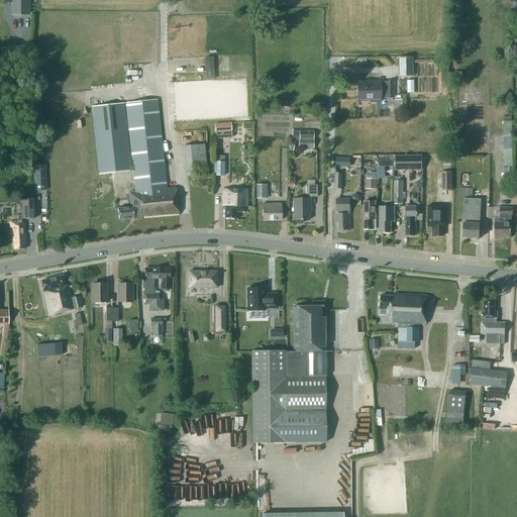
[(29,0),(12,0),(13,5),(10,5),(11,16),(30,16),(29,0)]
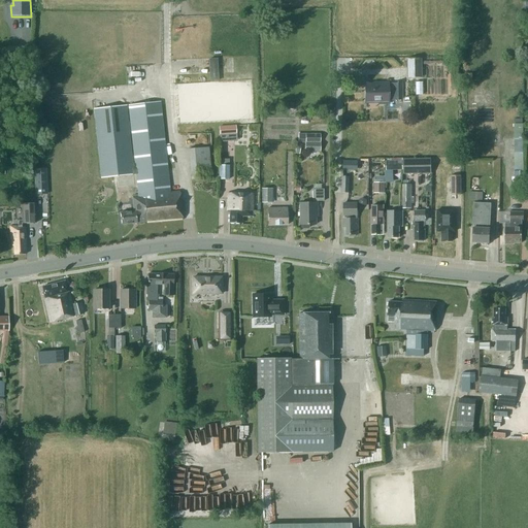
[(421,77),(421,59),(406,59),(406,77),(421,77)]
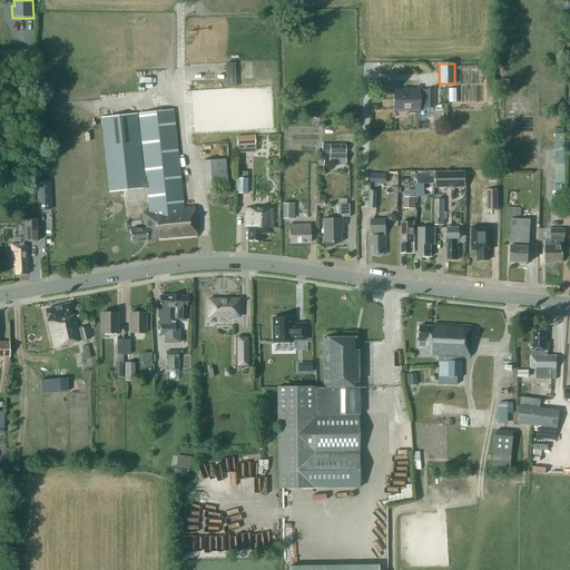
[(432,107),(431,90),(422,90),(422,91),(418,91),(418,89),(408,90),(408,92),(393,92),(393,110),(409,110),(409,111),(418,111),(418,107),(424,107),(424,108),(432,107)]
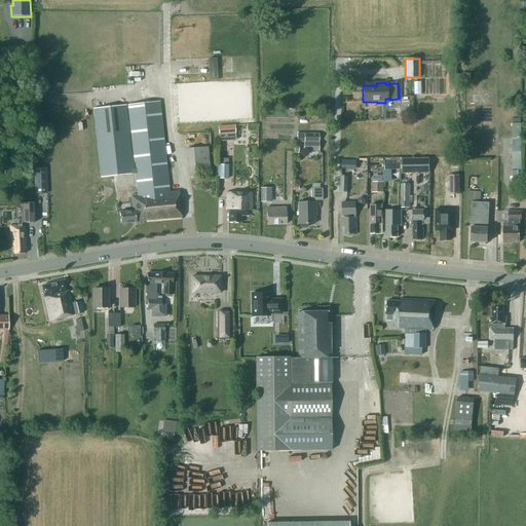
[(119,212),(120,224),(136,223),(145,222),(145,223),(181,219),(178,191),(168,192),(159,102),(127,105),(134,168),(133,168),(125,105),(92,109),(100,178),(135,174),(137,195),(130,196),(132,210),(119,212)]
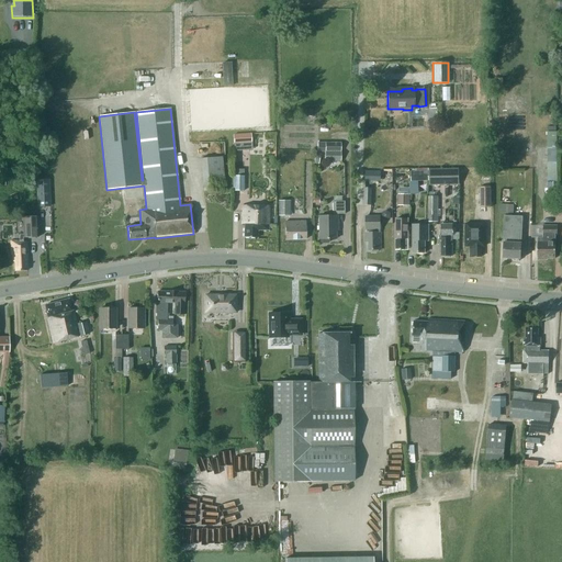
[(233,135),(234,149),(251,148),(251,134),(233,135)]
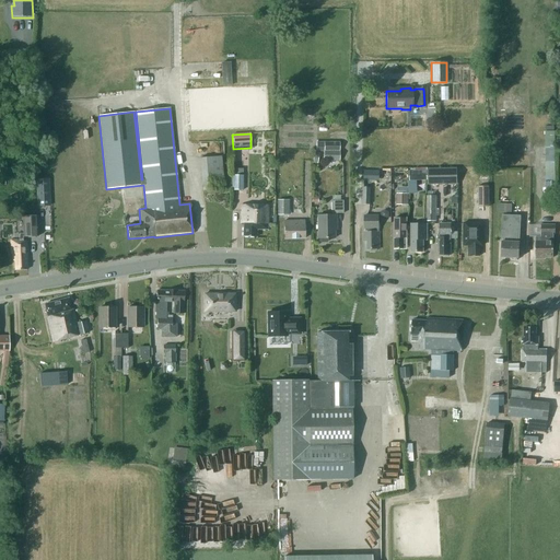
[(322,161),(339,161),(339,142),(319,142),(319,151),(322,151),(322,161)]
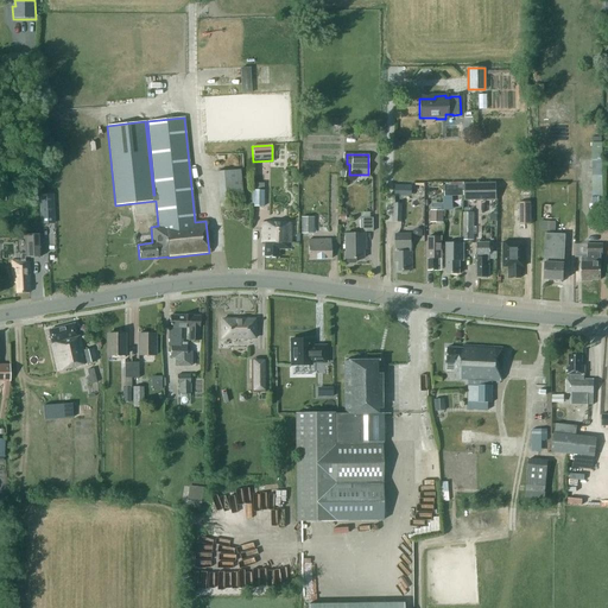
[(593,163),(593,211),(603,211),(602,163),(593,163)]
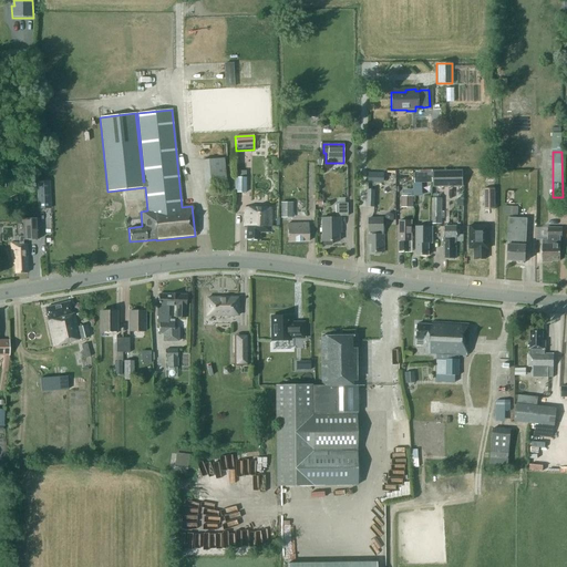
[(228,189),(227,158),(206,158),(207,191),(228,189)]
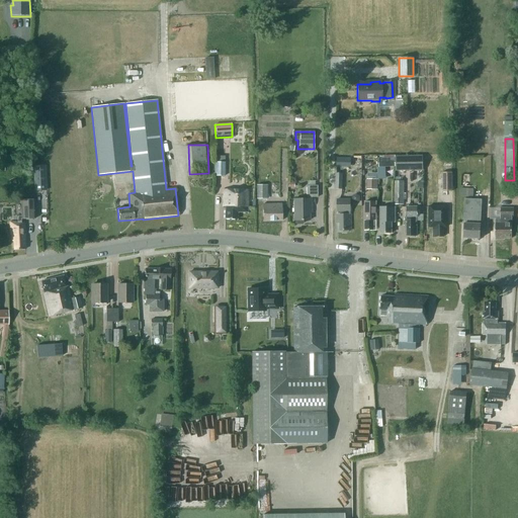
[(422,156),(396,157),(396,171),(423,171),(423,164),(422,156)]
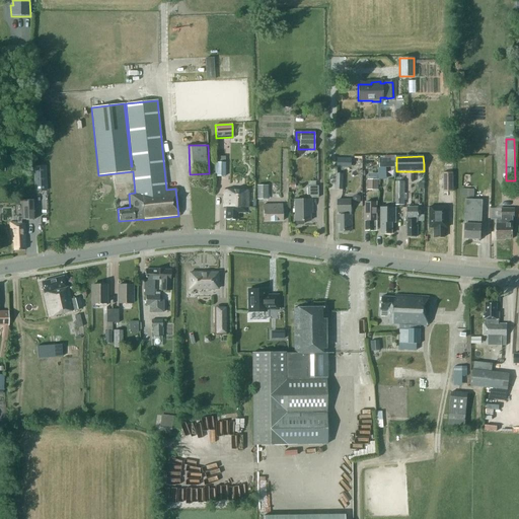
[(338,167),(352,167),(352,158),(338,158),(338,167)]
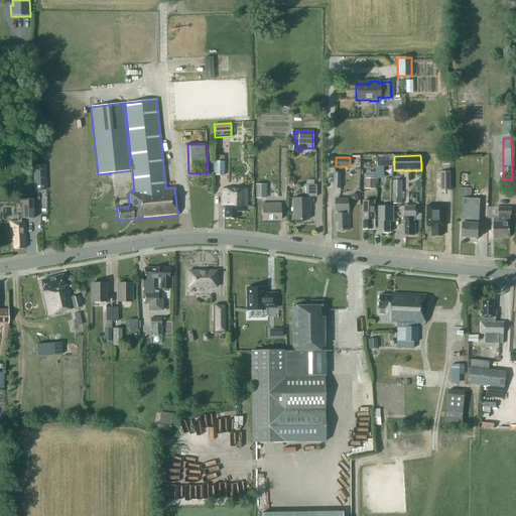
[(377,157),(378,166),(394,165),(394,157),(377,157)]
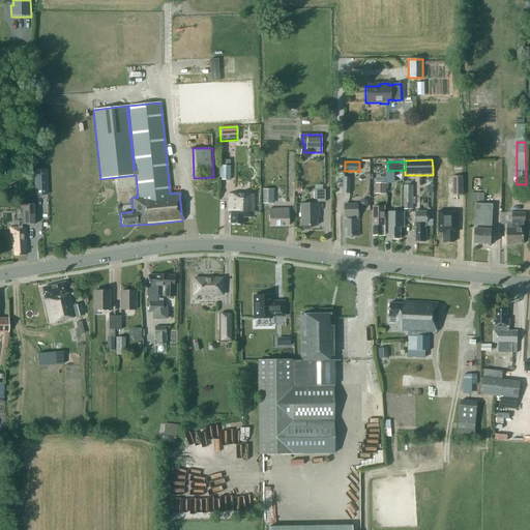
[(446,162),(446,175),(465,175),(465,163),(446,162)]
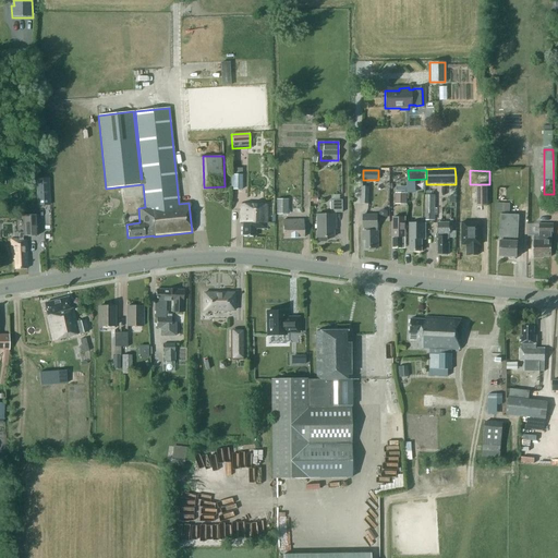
[(242,174),(232,174),(230,174),(230,190),(241,190),(242,174)]
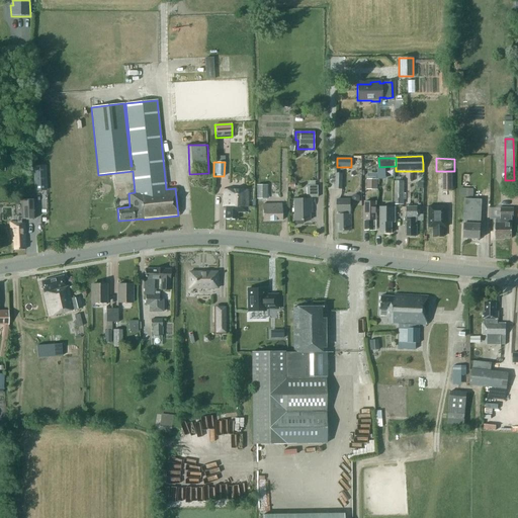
[(40,191),(47,191),(45,167),(39,167),(32,167),(33,191),(40,191)]
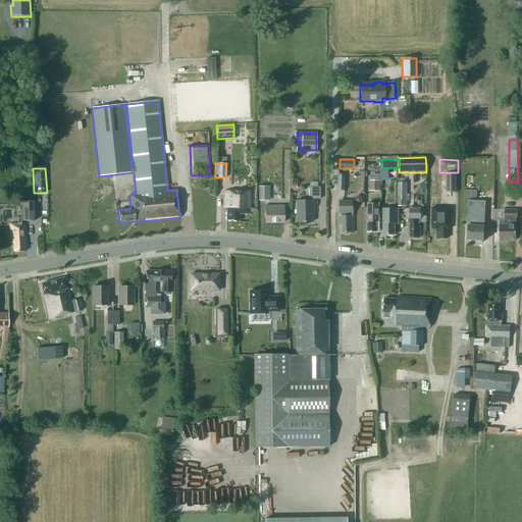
[(446,173),(446,193),(456,193),(456,173),(446,173)]
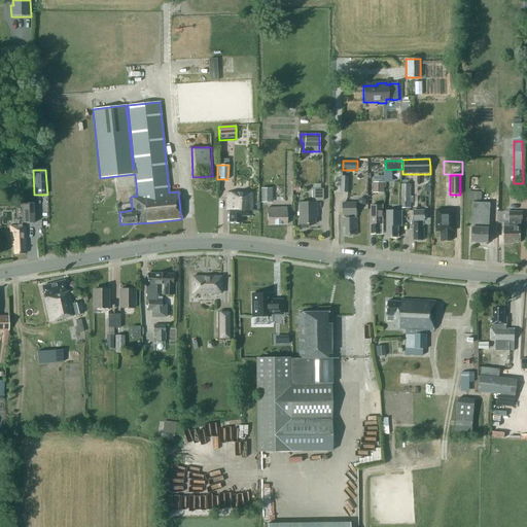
[(374,192),(385,192),(385,182),(374,182),(374,192)]
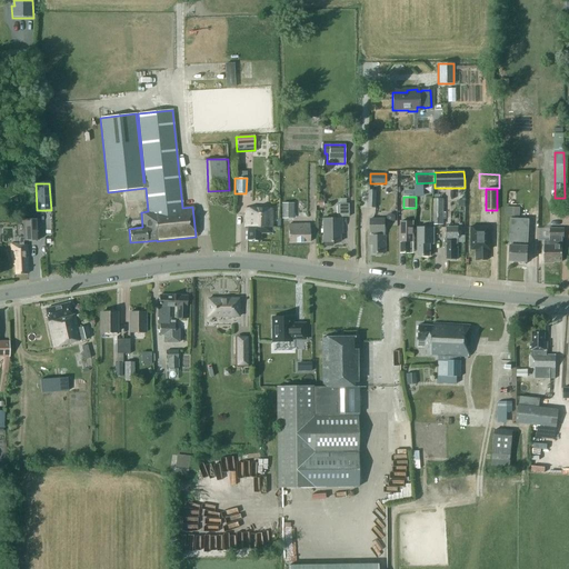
[(433,199),(433,226),(442,226),(442,199),(433,199)]
